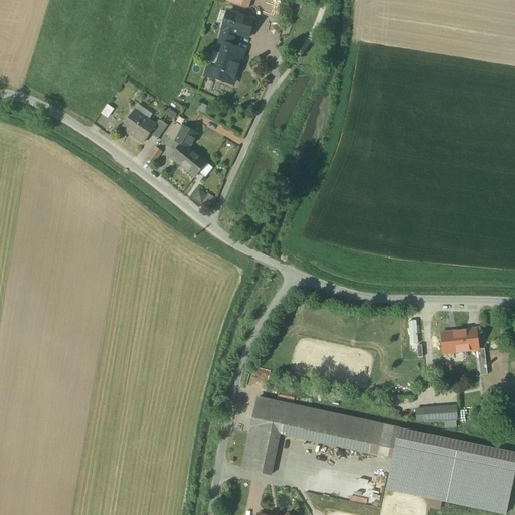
[(227,0),(226,2),(247,9),(250,0),(227,0)]
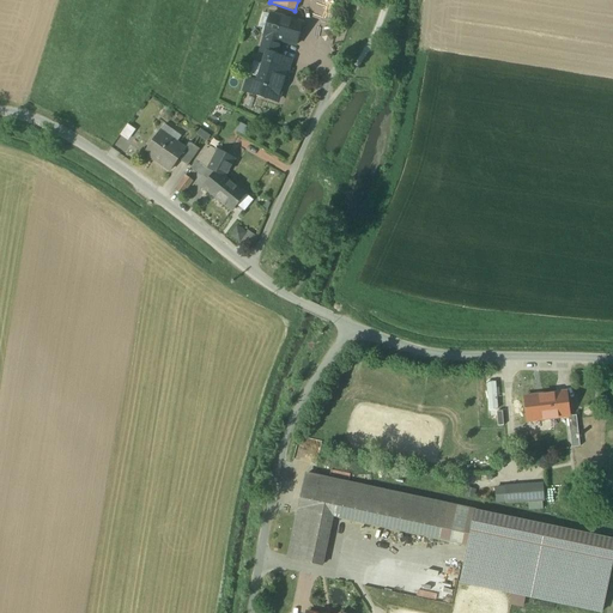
[(272,14),(266,36),(281,41),(296,46),(302,24),(272,14)]
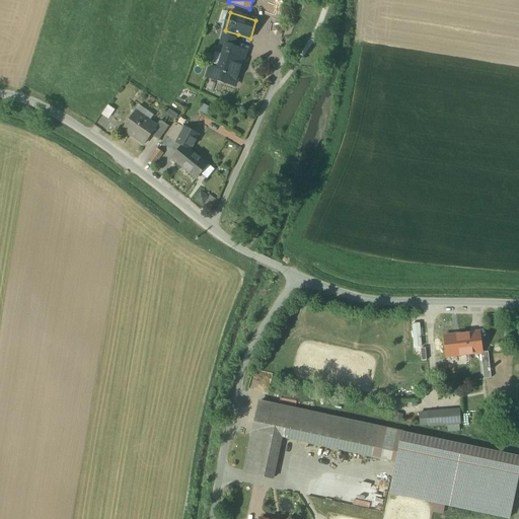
[(279,27),(275,28),(274,32),(276,35),(281,34),(282,30),(279,27)]
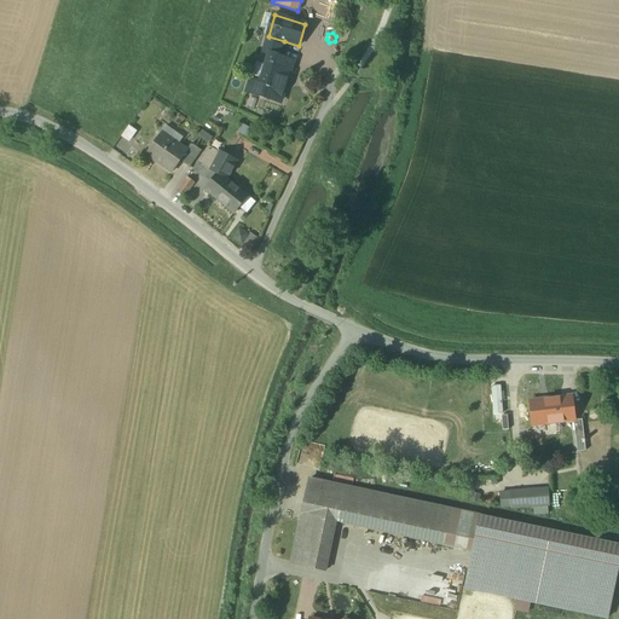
[(284,41),(268,36),(264,53),(270,55),(271,53),(279,57),(284,41)]
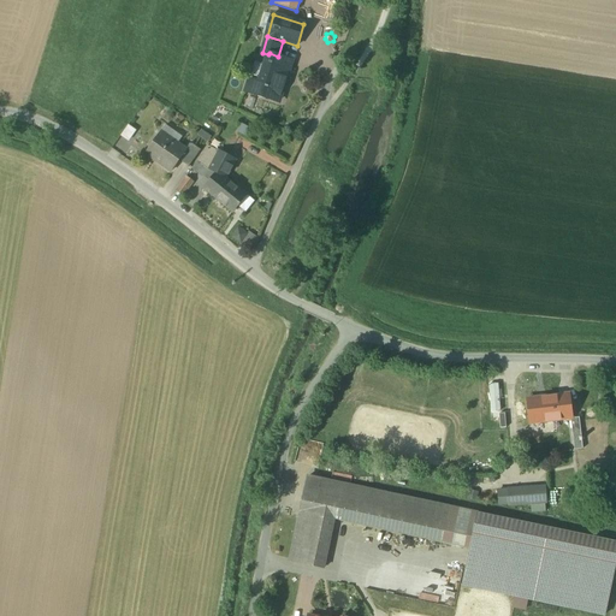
[(250,81),(247,92),(278,102),(291,60),(278,57),(270,53),(268,54),(260,83),(250,81)]
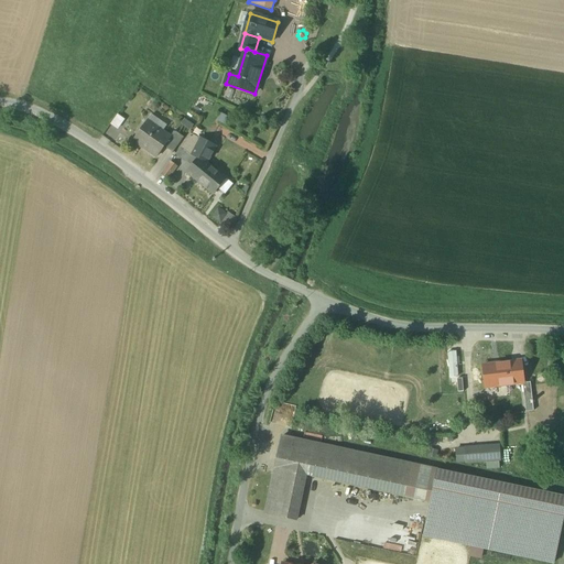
[(221,114),(219,122),(227,125),(230,117),(221,114)]
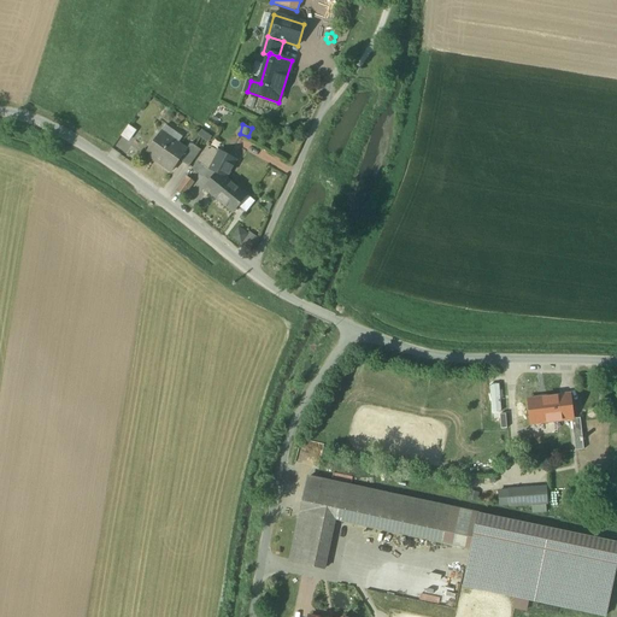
[(129,125),(113,148),(134,163),(150,140),(129,125)]
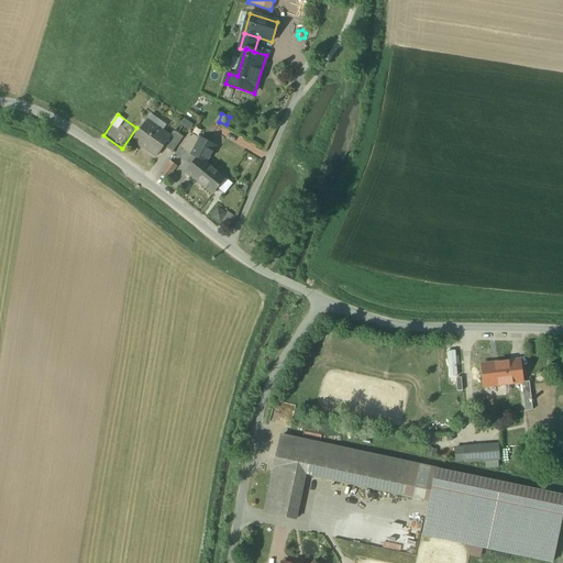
[(191,130),(195,123),(184,118),(181,124),(191,130)]
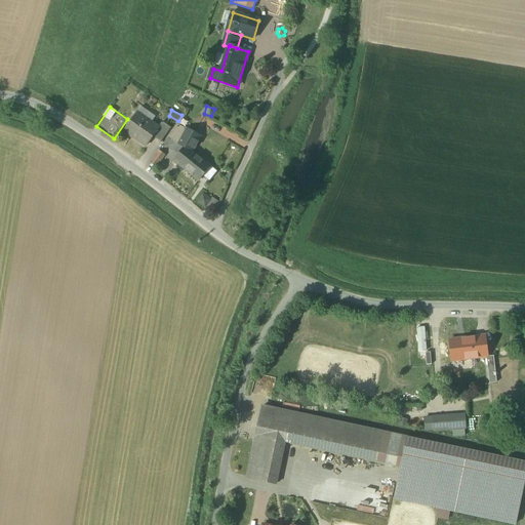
[(137,114),(125,131),(147,147),(153,137),(159,128),(137,114)]
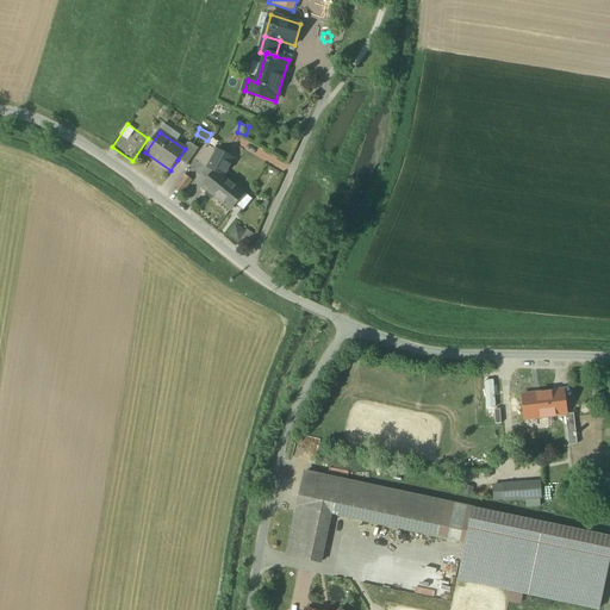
[(185,149),(178,160),(187,166),(199,149),(190,142),(185,149)]
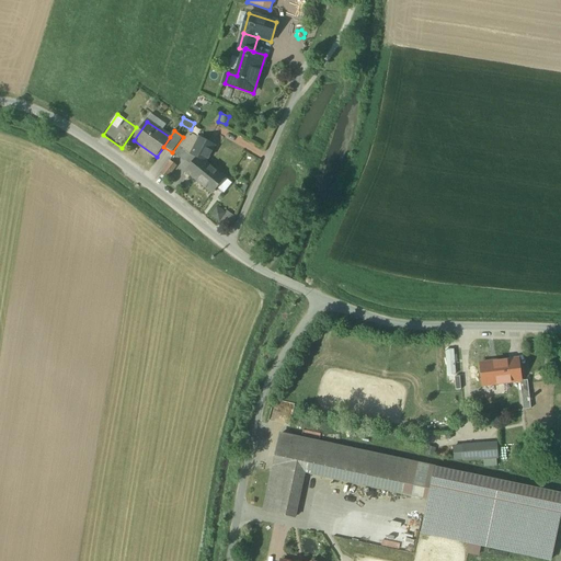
[(180,147),(191,155),(199,138),(190,134),(180,147)]
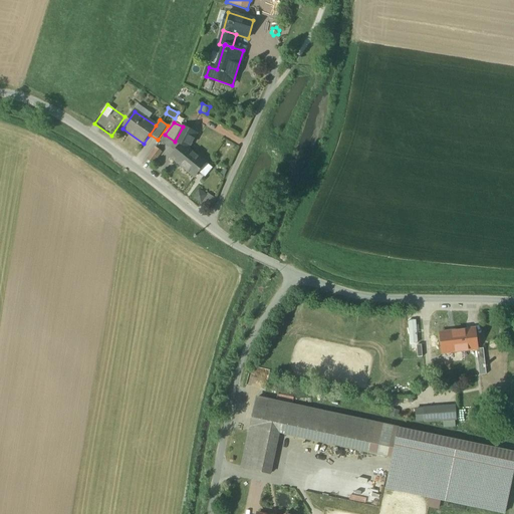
[(182,145),(189,149),(197,134),(183,126),(175,142),(182,145)]
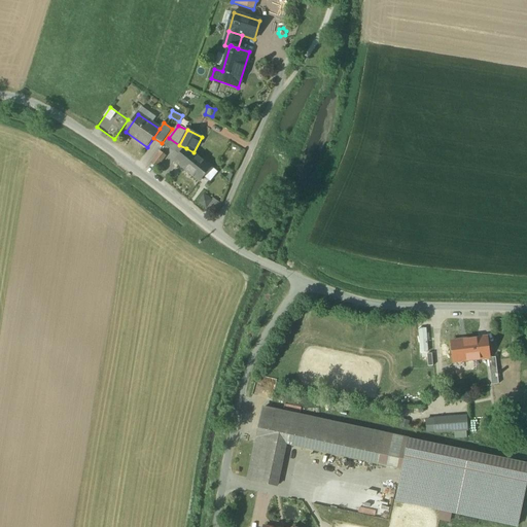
[(194,152),(186,148),(175,162),(200,182),(204,177),(211,168),(212,167),(194,152)]
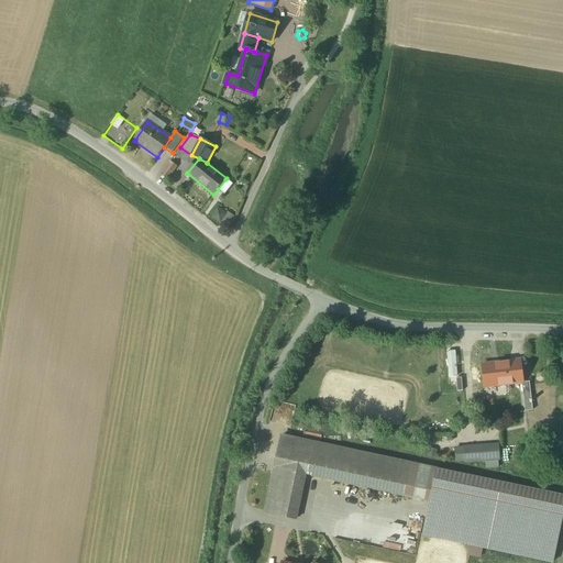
[(172,162),(161,175),(167,180),(177,167),(172,162)]
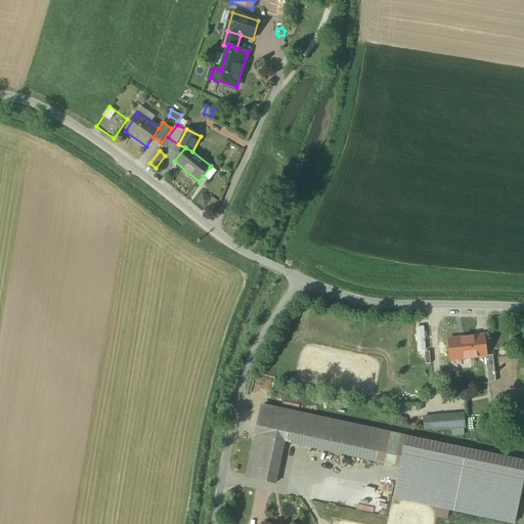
[(217,172),(210,167),(203,176),(210,181),(217,172)]
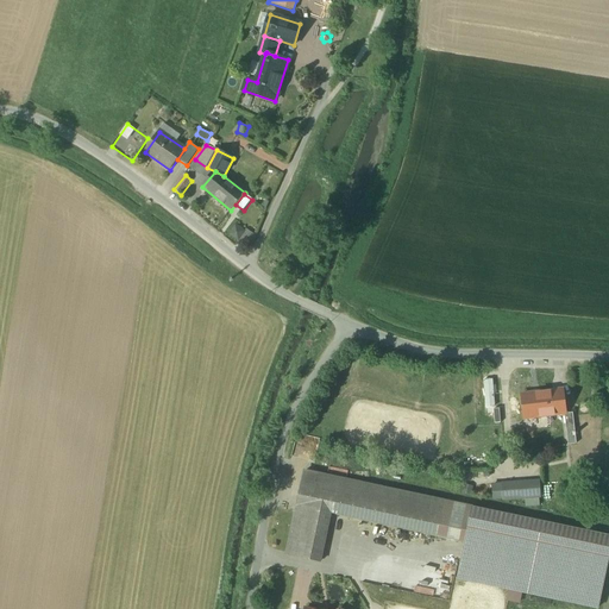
[(245,245),(249,248),(255,234),(246,230),(245,232),(236,226),(230,234),(239,242),(238,243),(244,246),(245,245)]
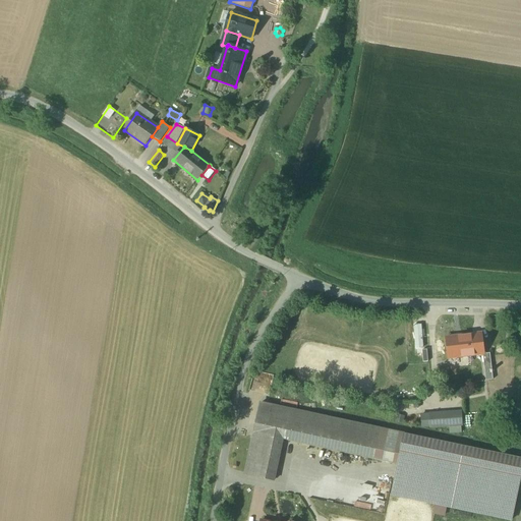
[(481,334),(446,338),(449,358),(484,354),(481,334)]
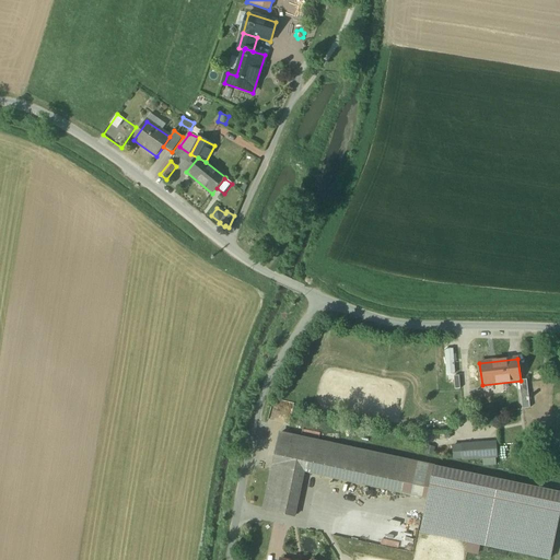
[(524,409),(531,408),(527,381),(521,382),(524,409)]
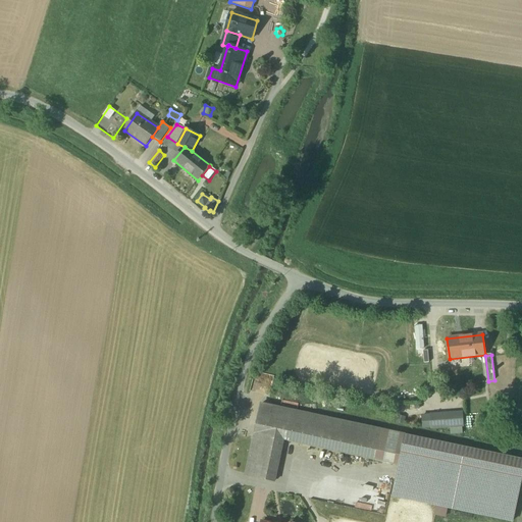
[(386,428),(261,403),(246,478),(277,484),(284,451),(378,469),(386,428)]
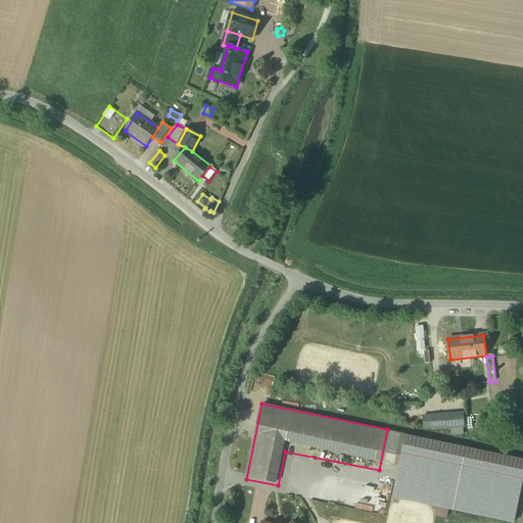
[(452,428),(452,435),(466,434),(465,413),(423,414),(424,430),(452,428)]
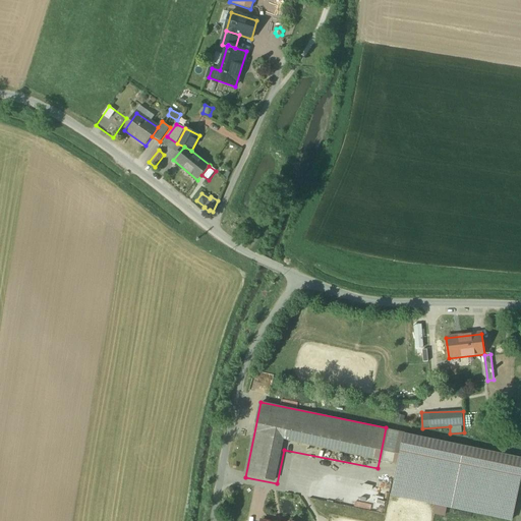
[(513,520),(520,487),(520,459),(406,433),(392,497),(503,520),(513,520)]
